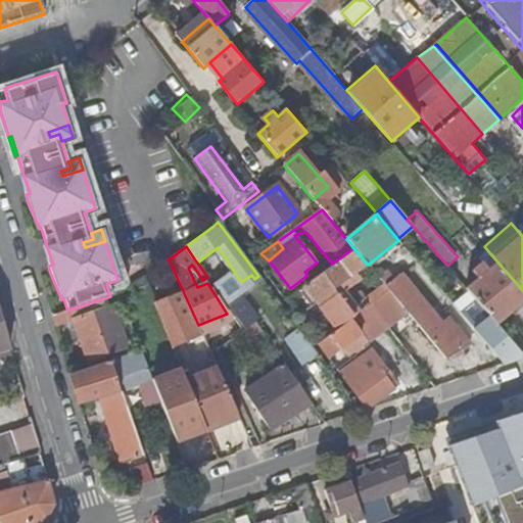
[(355,274),(368,265),(353,248),(332,264),(302,285),(317,303),(333,326),(325,332),(323,330),(313,337),(318,344),(351,319),(371,305),(390,291),(387,287),(384,284),(362,301),(349,310),(347,306),(345,304),(349,300),(343,291),(339,286),(347,280),(351,285),(360,279),(355,274)]
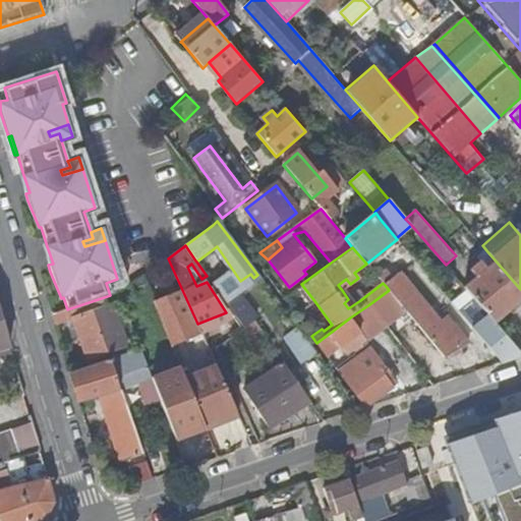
[(478,277),(465,288),(467,289),(475,299),(496,323),(510,310),(514,315),(520,309),(520,289),(486,250),(478,257),(482,262),(472,270),(478,277)]
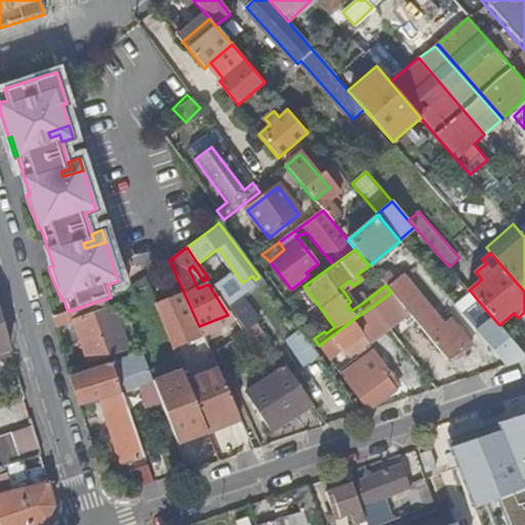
[(404,276),(389,288),(392,292),(410,314),(450,361),(472,342),(455,323),(449,328),(404,276)]
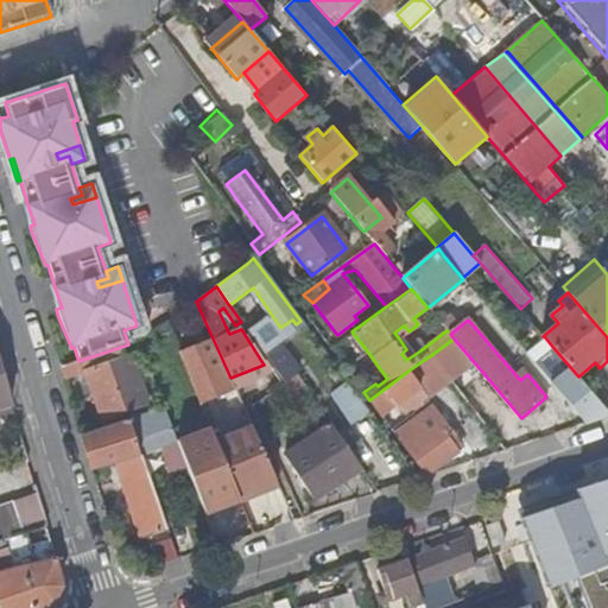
[(399,339),(409,331),(404,325),(394,333),(399,339)]
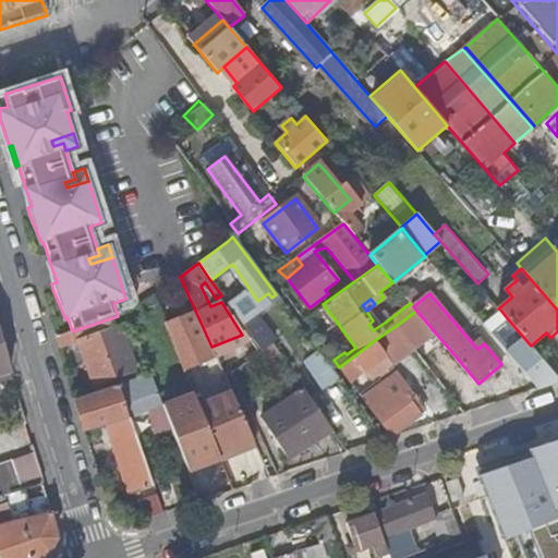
[(332,328),(338,324),(323,304),(317,308),(332,328)]
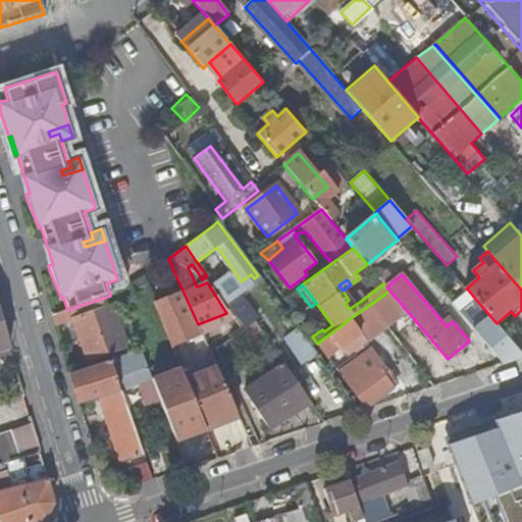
[(468,290),(453,303),(460,312),(476,300),(468,290)]
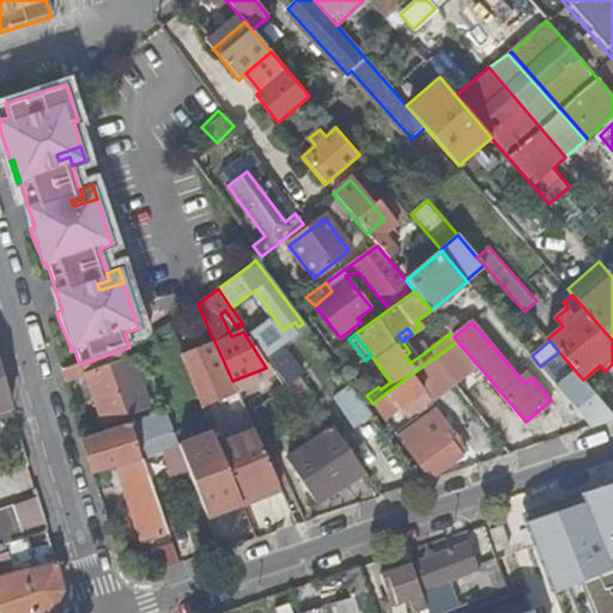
[(181,357),(202,406),(237,390),(232,381),(214,341),(181,357)]
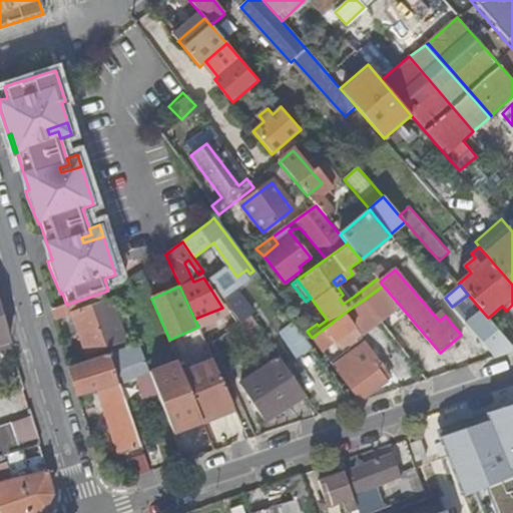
[(401,307),(383,286),(364,300),(381,321),(401,307)]
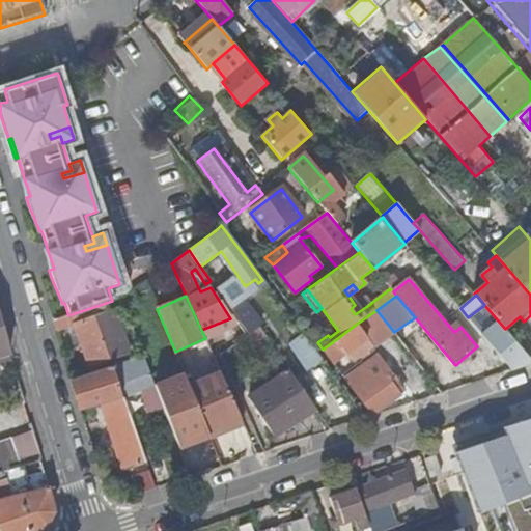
[(241,297),(228,306),(249,335),(261,325),(241,297)]
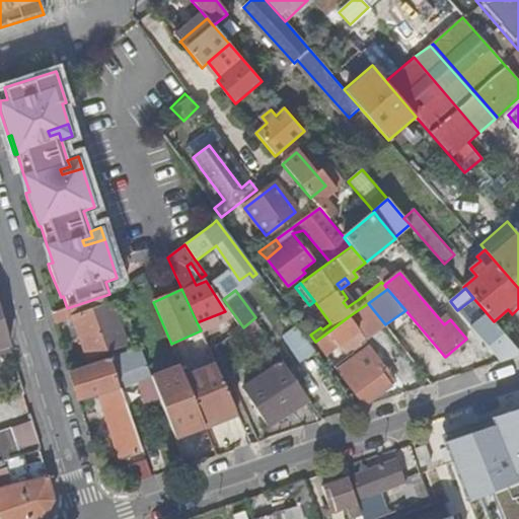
[(112,303),(120,300),(117,291),(109,294),(67,308),(52,313),(56,325),(67,321),(72,319),(75,327),(70,329),(73,338),(78,335),(86,358),(127,343),(112,303)]
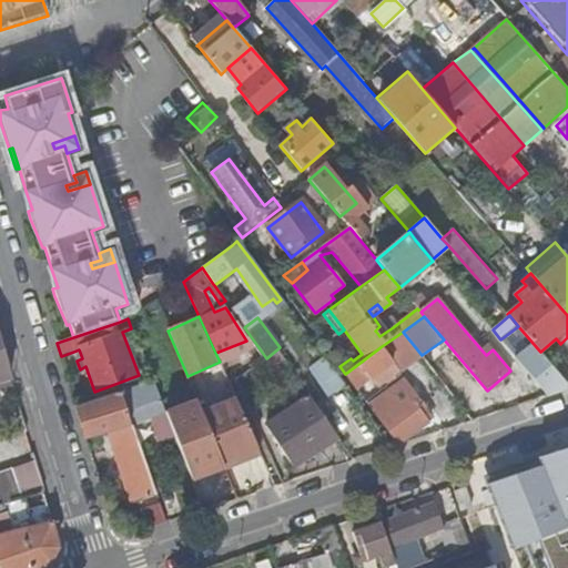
[(391,323),(377,333),(379,336),(393,327),(391,323)]
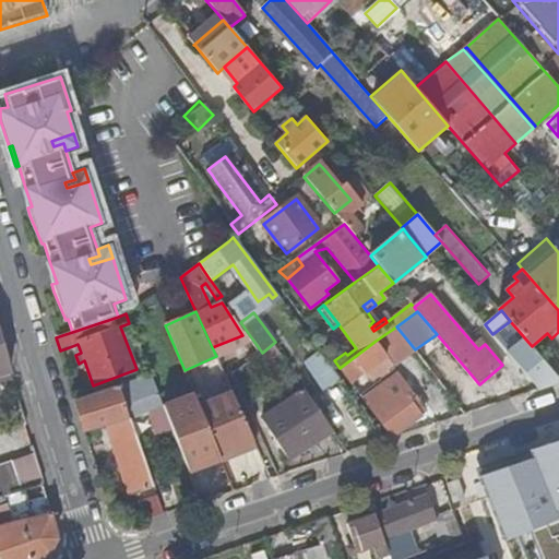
[(510,321),(492,334),(540,389),(558,382),(558,378),(532,346),(510,321)]
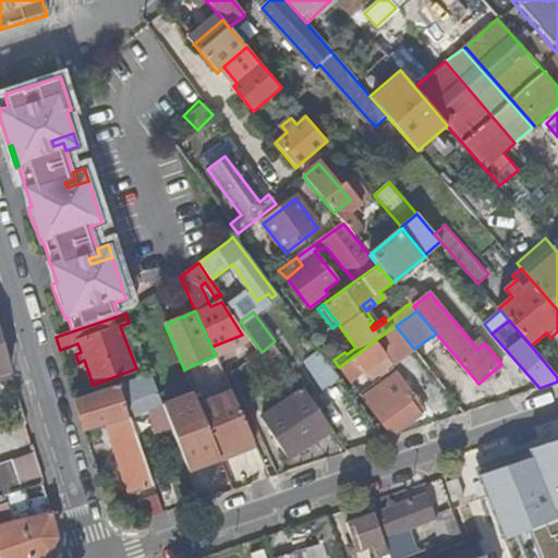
[(414,349),(396,326),(375,340),(386,355),(392,365),(414,349)]
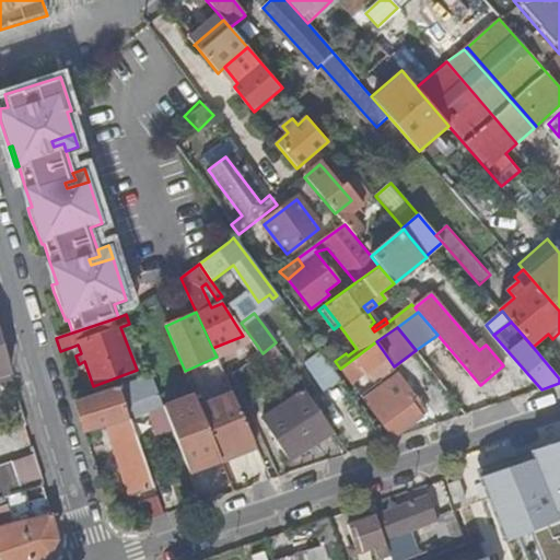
[(0,391),(14,387),(0,336),(0,391)]
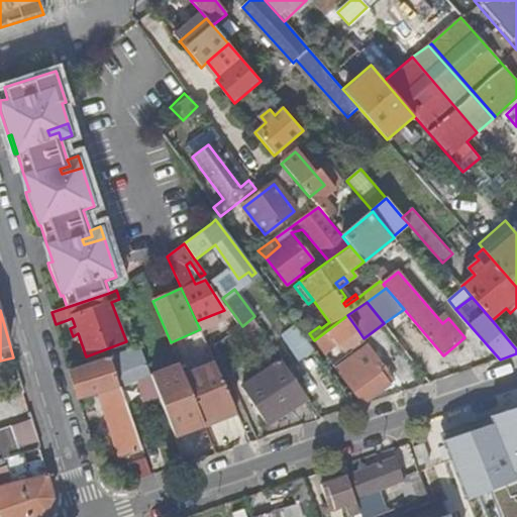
[(350,334),(357,329),(347,315),(314,340),(317,344),(324,354),(337,344),(350,334)]
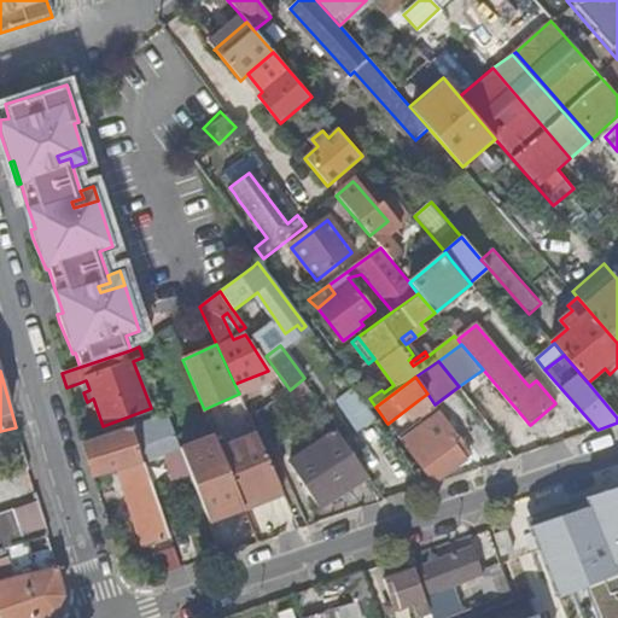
[(435,404),(427,394),(419,400),(427,410),(435,404)]
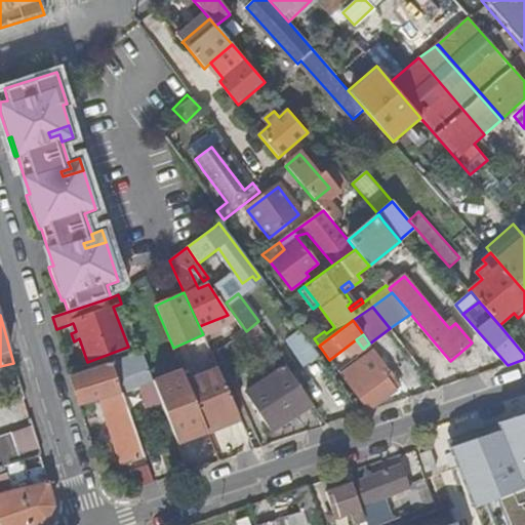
[(363,349),(356,339),(342,350),(351,360),(364,351),(363,349)]
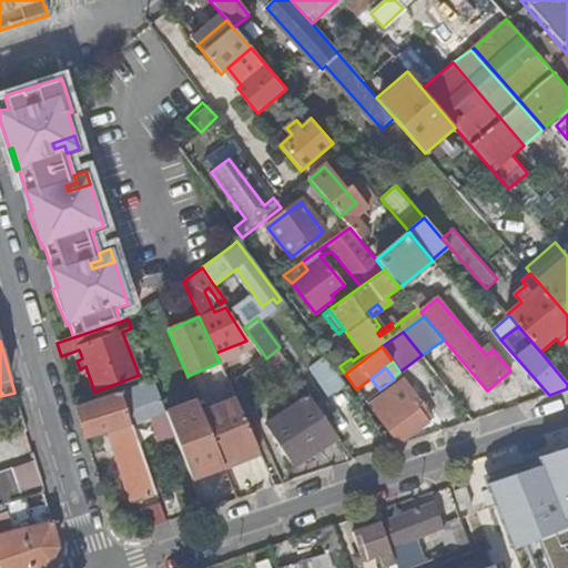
[(155,439),(172,433),(164,413),(161,405),(152,382),(139,386),(150,417),(150,418),(155,439)]
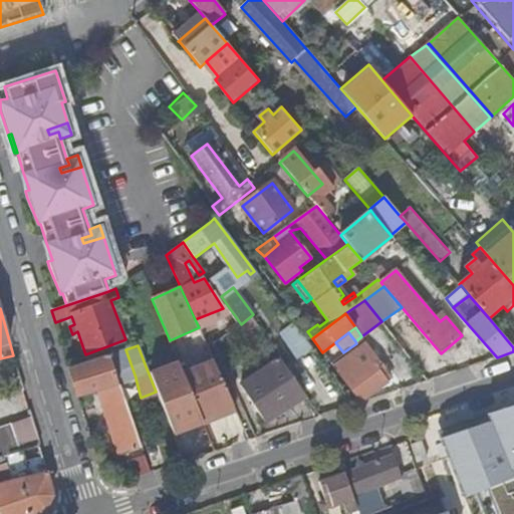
[(360,404),(394,380),(393,378),(375,354),(370,357),(363,346),(358,350),(362,354),(351,362),(347,356),(333,367),(360,404)]
